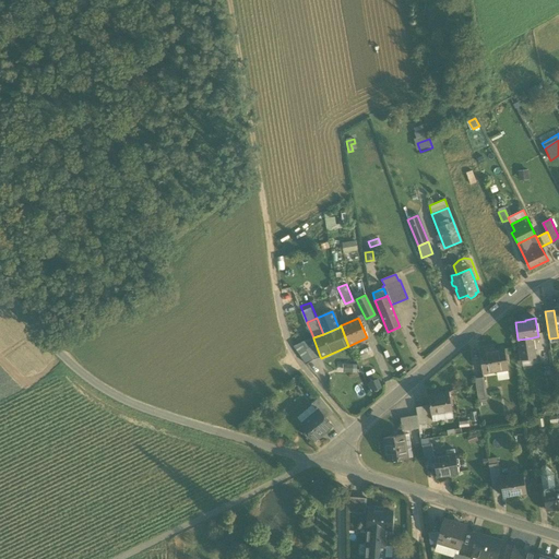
[(313,339),(302,343),(313,360),(320,356),(313,339)]
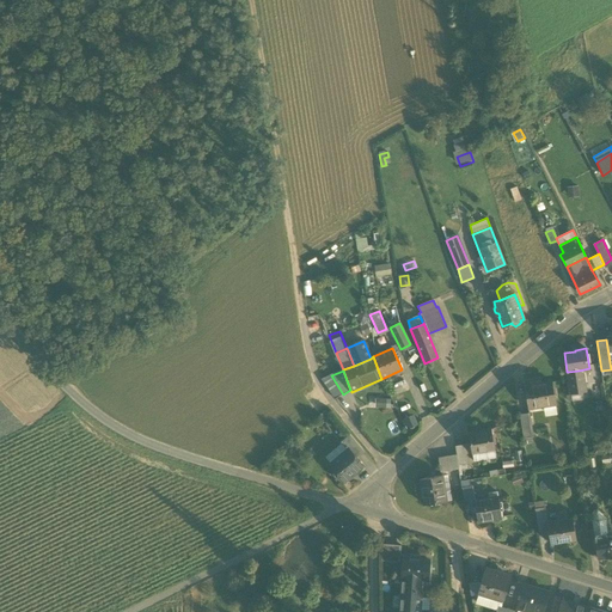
[(568,372),(570,386),(581,384),(579,371),(568,372)]
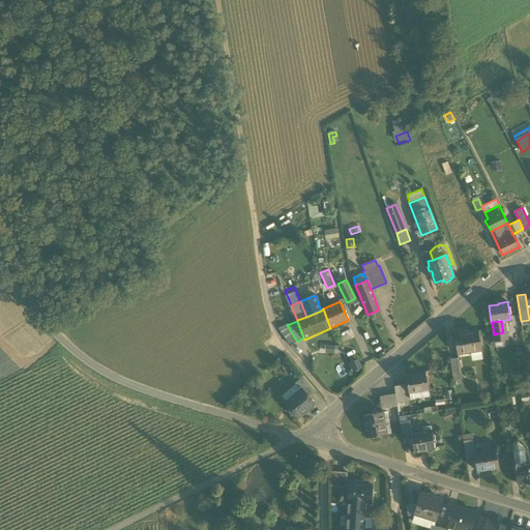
[(291,346),(297,342),(287,325),(278,328),(291,346)]
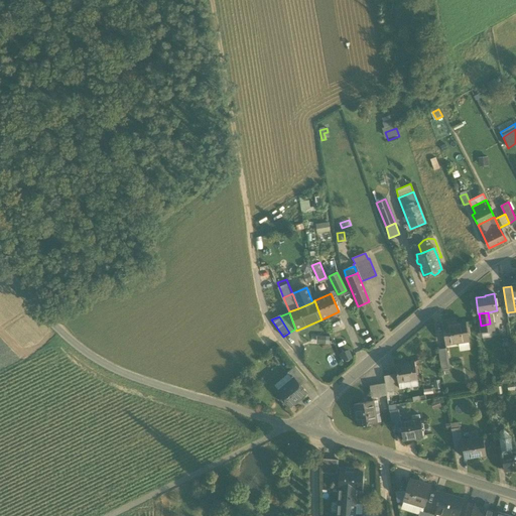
[(442,325),(445,345),(469,341),(466,323),(453,325),(452,324),(442,325)]
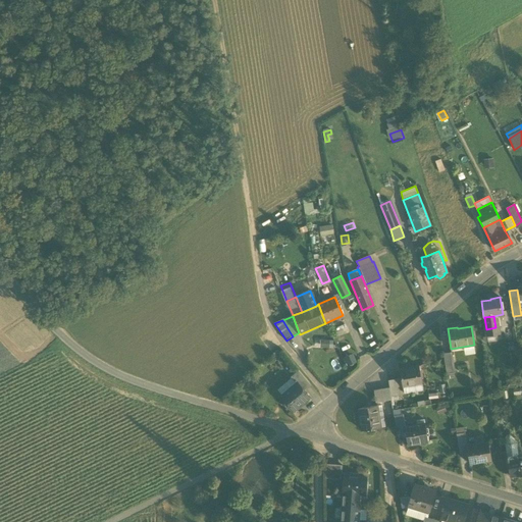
[(499,327),(496,327),(486,329),(487,336),(500,334),(499,327)]
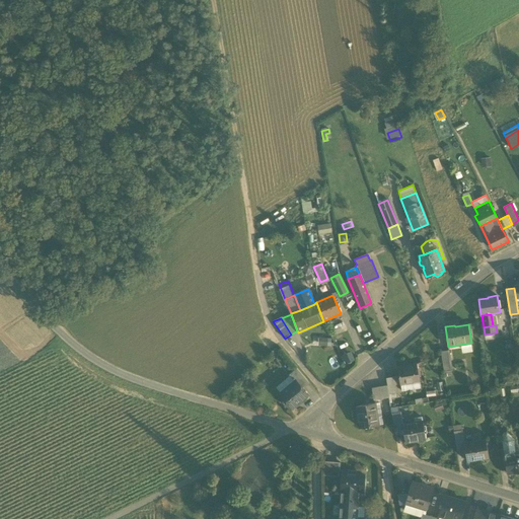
[(320,338),(319,346),(331,346),(331,338),(320,338)]
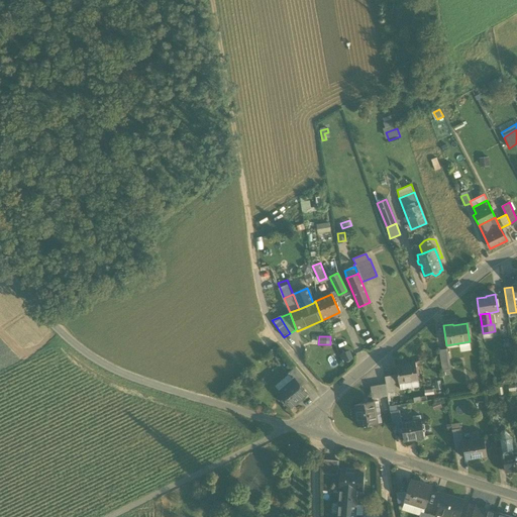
[(439,348),(442,371),(450,370),(447,347),(439,348)]
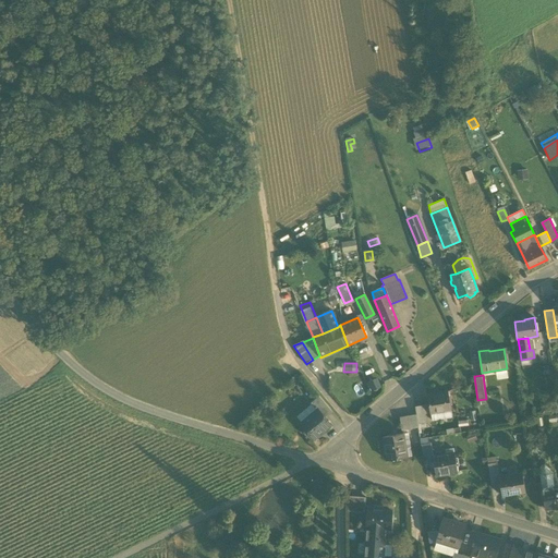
[(372,391),(378,389),(375,379),(368,381),(372,391)]
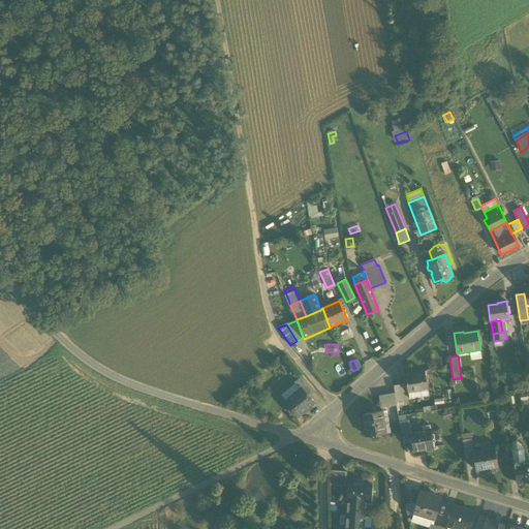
[(406,383),(408,392),(428,389),(425,371),(405,374),(406,383)]
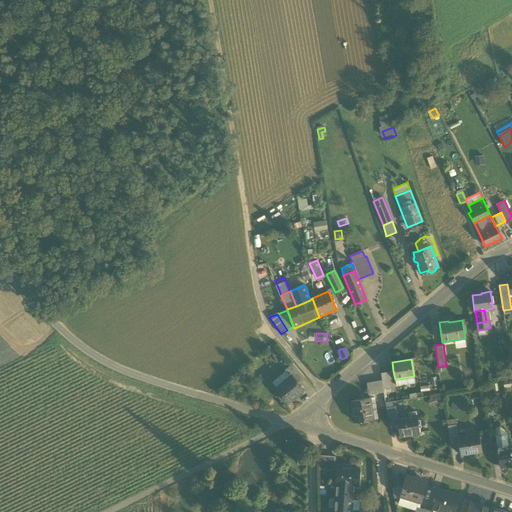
[(291,376),(297,383),(304,377),(293,363),(285,370),(291,377),(291,376)]
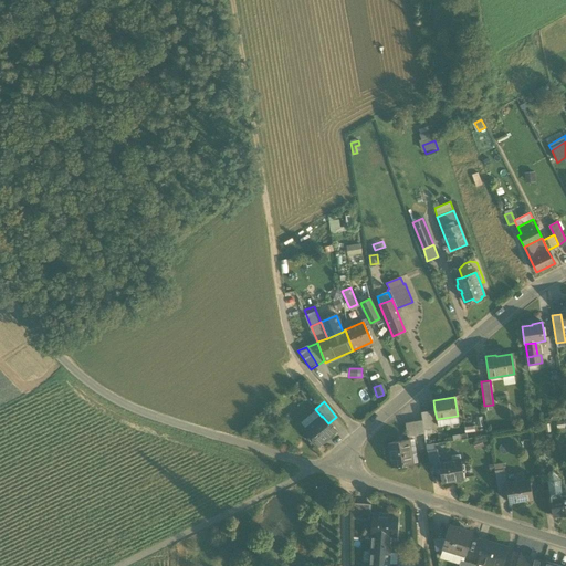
[(425,433),(423,430),(432,428),(431,423),(430,411),(421,412),(422,420),(406,423),(408,437),(425,433)]
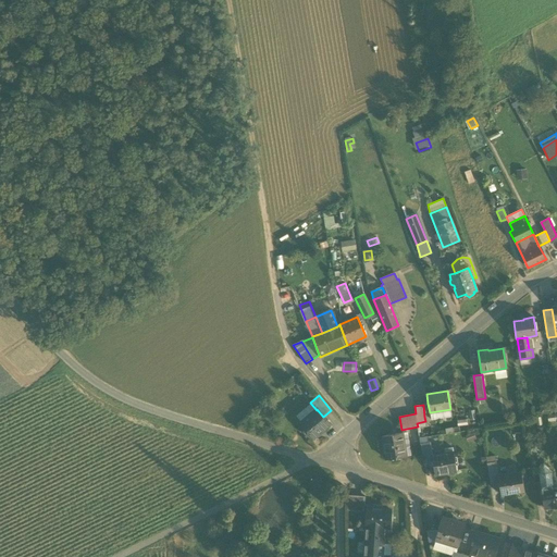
[(300,423),(312,438),(317,434),(318,435),(324,430),(323,429),(329,423),(323,417),(317,409),(317,410),(300,423)]
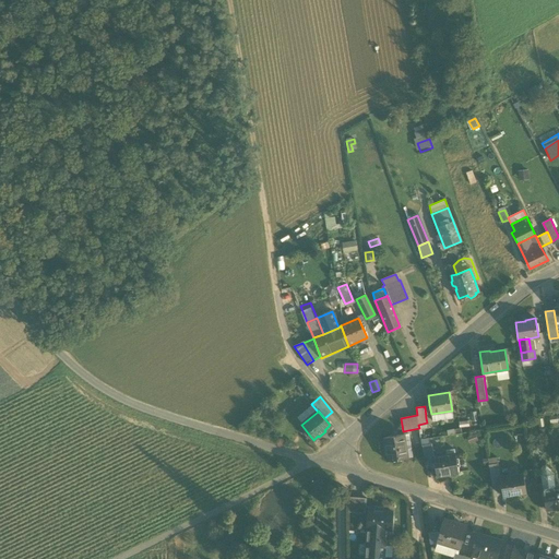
[(384,438),(388,462),(407,459),(404,435),(384,438)]
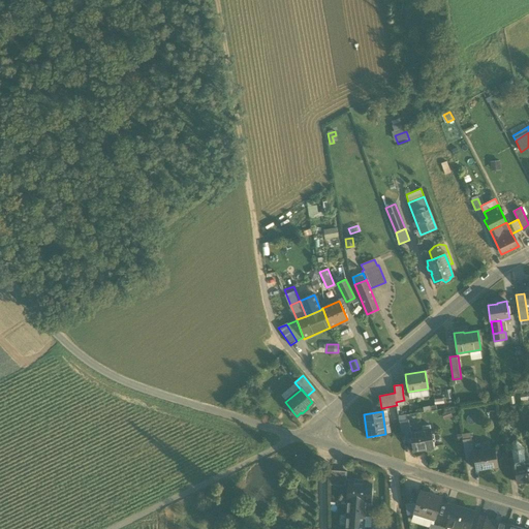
[(400,425),(403,442),(411,441),(410,433),(408,424),(400,425)]
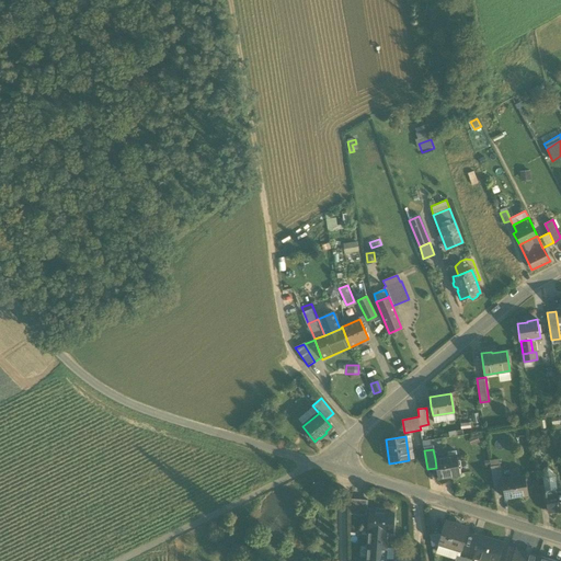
[(436,468),(438,478),(460,474),(457,456),(435,459),(436,468)]
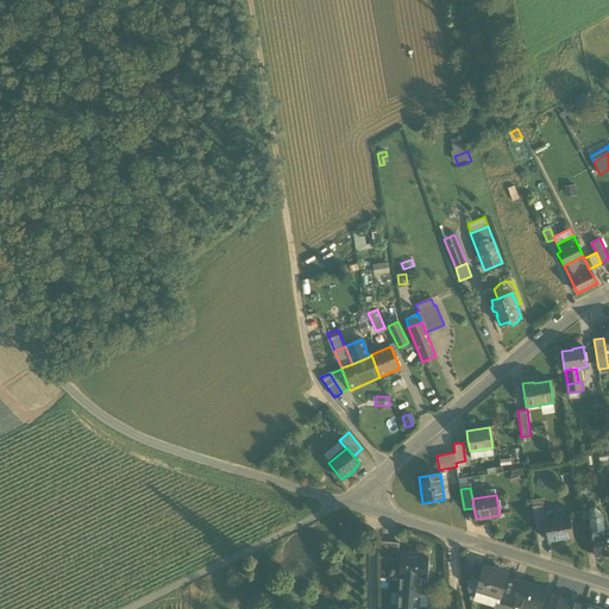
[(592,527),(594,534),(608,532),(608,528),(606,513),(597,507),(591,507),(589,513),(590,527),(592,527)]
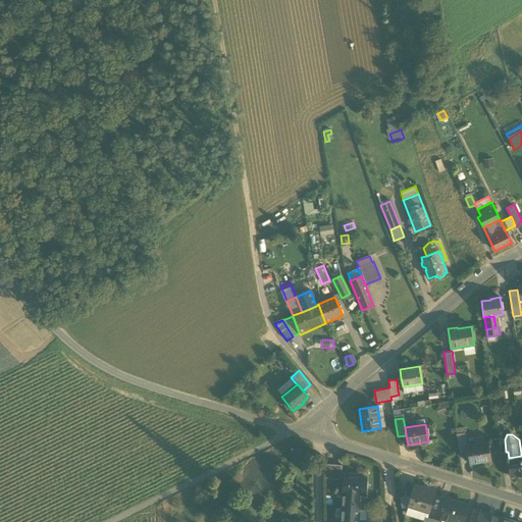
[(457,436),(460,458),(468,457),(467,446),(465,435),(457,436)]
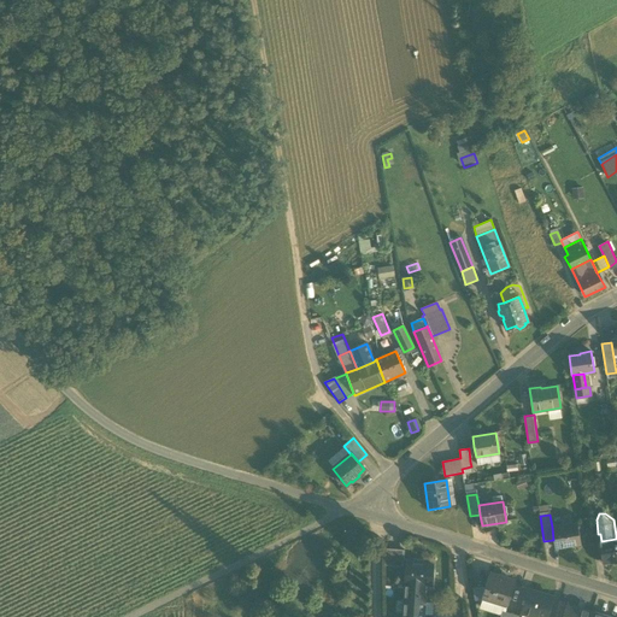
[(553,540),(554,548),(581,545),(577,523),(552,527),(553,540)]
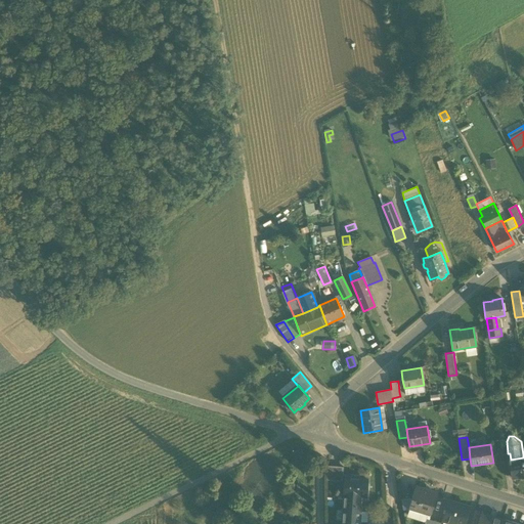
[(501,454),(506,476),(512,475),(510,461),(511,460),(510,453),(508,453),(501,454)]
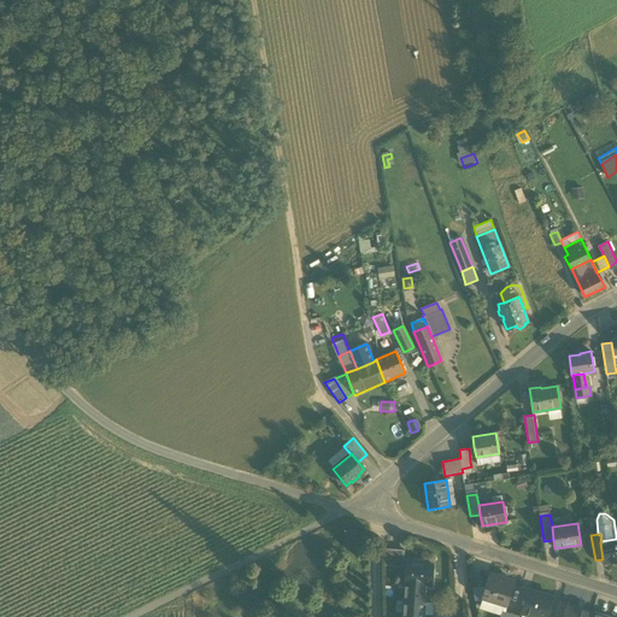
[(616,539),(601,541),(600,542),(603,559),(604,564),(616,562),(616,539)]
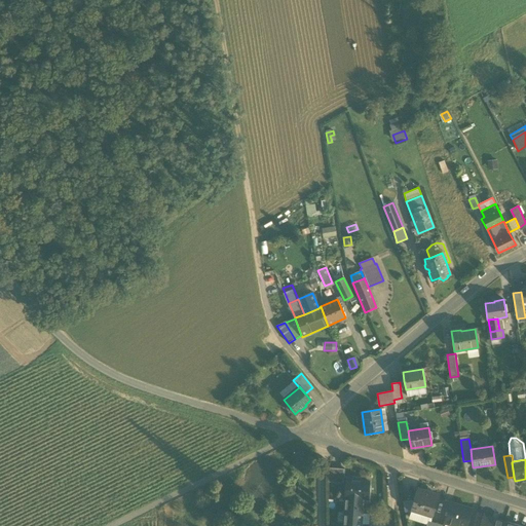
[(328,482),(343,484),(345,468),(329,467),(328,482)]
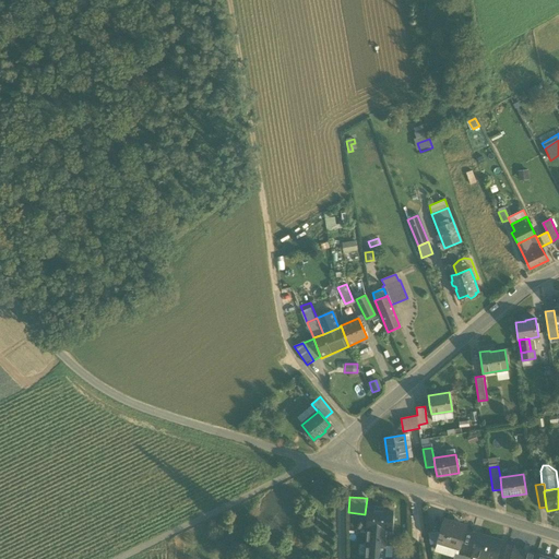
[(376,508),(369,508),(367,528),(368,528),(381,530),(391,531),(392,512),(376,510),(376,508)]
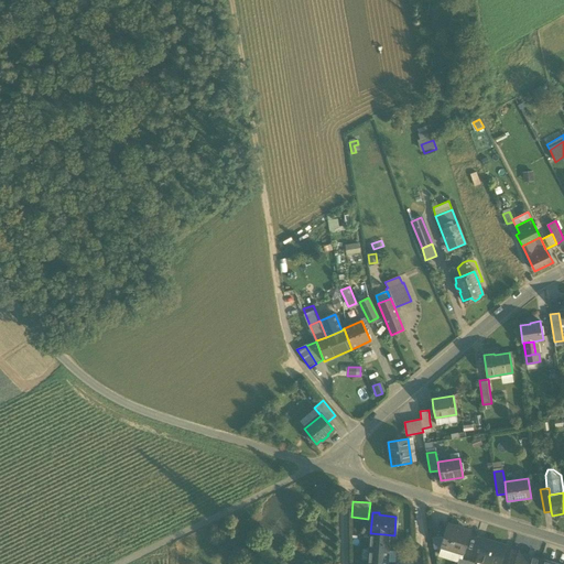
[(441,545),(464,553),(470,532),(447,524),(443,537),(441,545)]
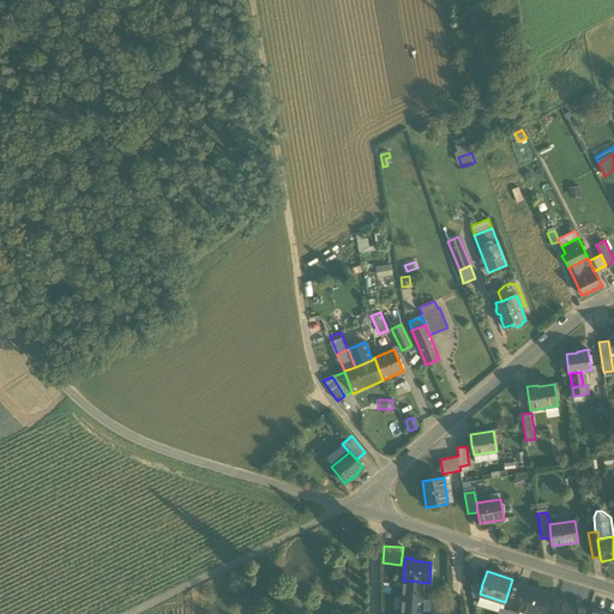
[(419,582),(404,581),(403,599),(402,611),(401,613),(420,613),(421,612),(422,600),(422,594),(419,594),(419,582)]
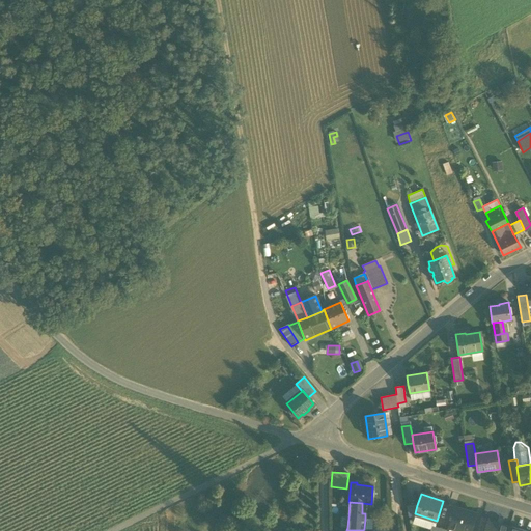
[(415,513),(417,505),(406,505),(409,518),(414,518),(415,513)]
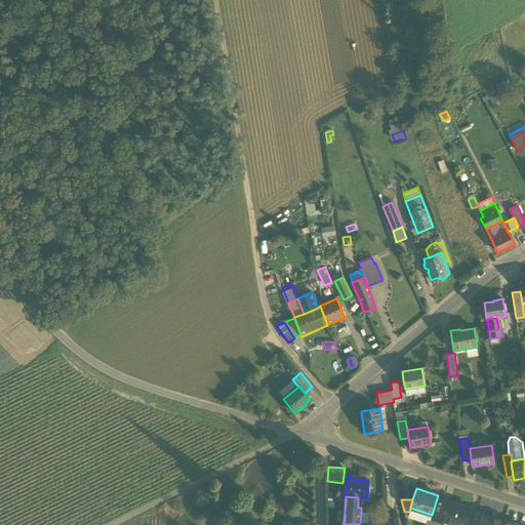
[(444,521),(455,524),(465,524),(471,509),(450,502),(444,521)]
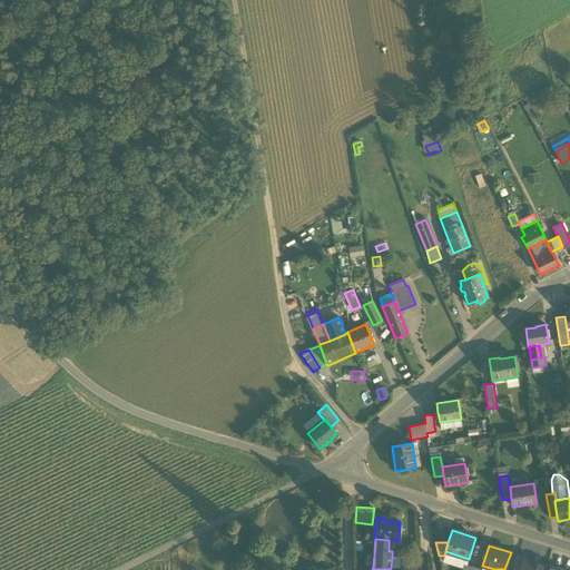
[(467,566),(469,559),(445,551),(444,556),(442,562),(462,569),(464,564),(467,566)]
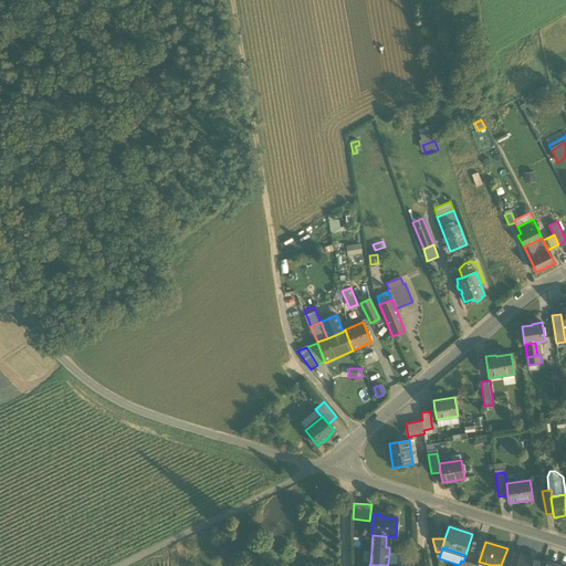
[(370,563),(371,552),(363,551),(362,563),(370,563)]
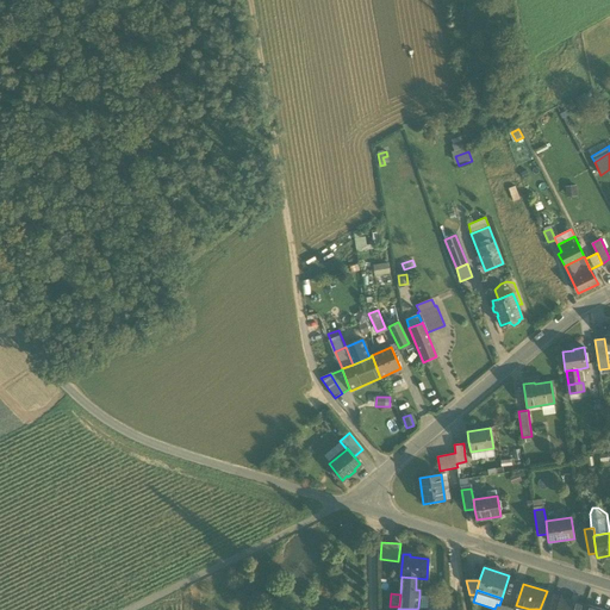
[(429,596),(419,596),(418,608),(428,608),(429,596)]
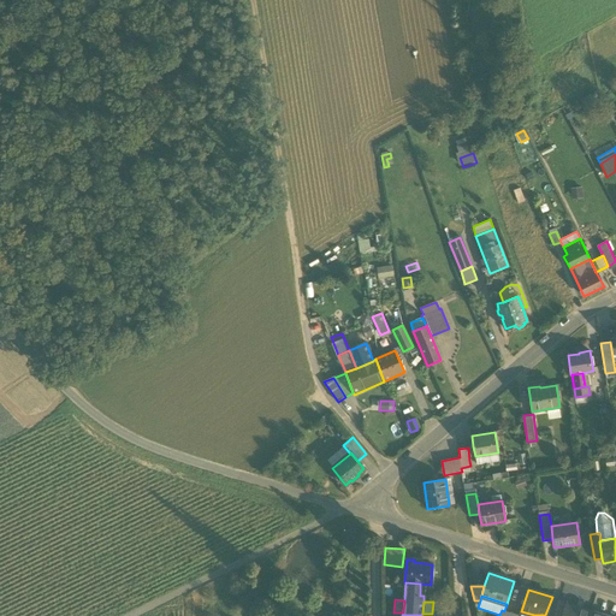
[(590,615),(591,612),(576,608),(576,606),(566,603),(561,615),(590,615)]
